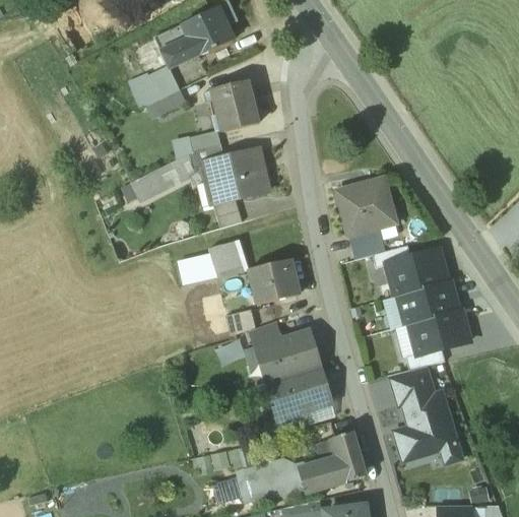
[(149,0),(154,9),(170,0),(149,0)]
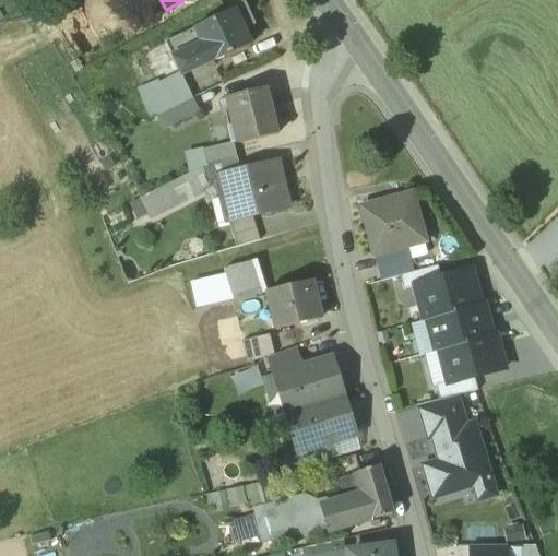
[(234,9),(197,26),(204,45),(213,61),(250,44),(244,30),(237,15),(234,9)]
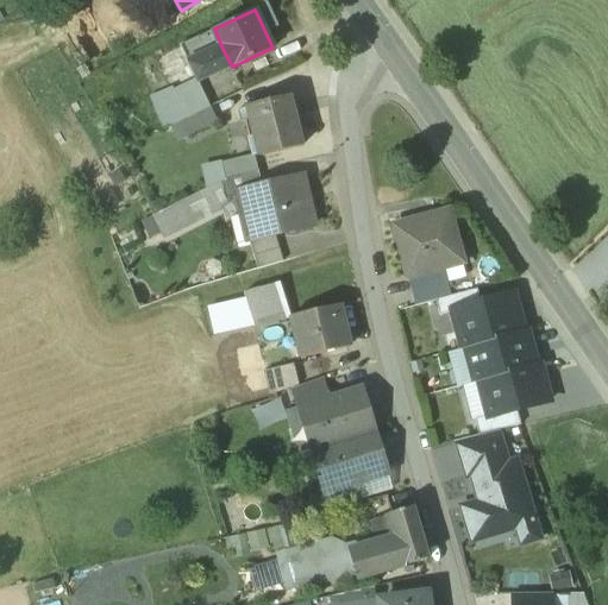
[(273,10),(258,17),(265,32),(280,25),(273,10)]
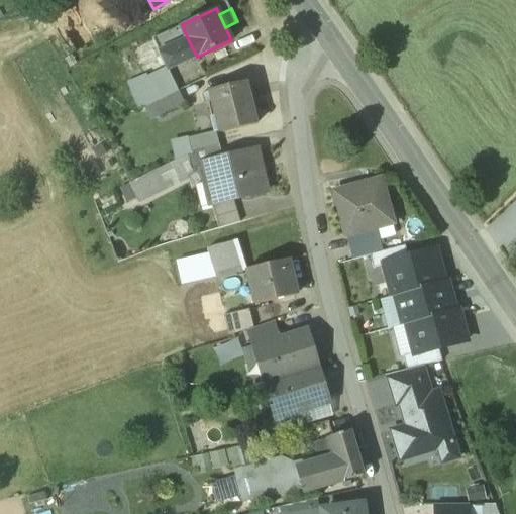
[(182,24),(153,37),(162,54),(189,41),(182,24)]
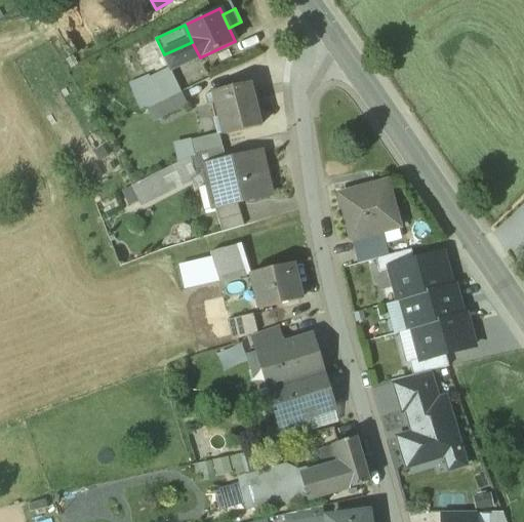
[(156,38),(132,48),(153,91),(175,80),(164,54),(156,38)]
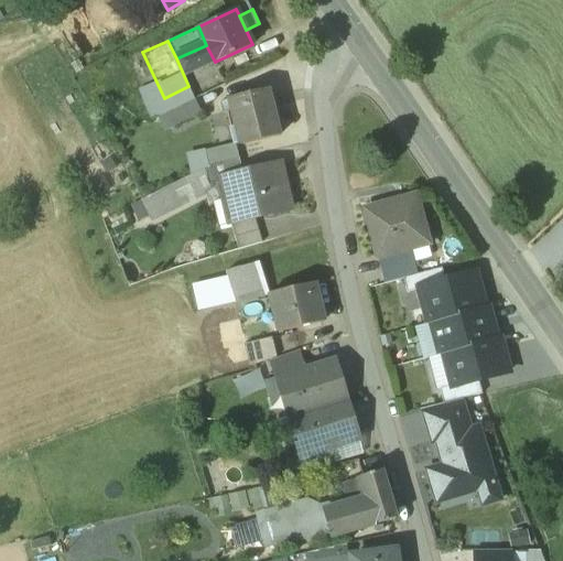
[(188,86),(164,98),(170,109),(195,98),(188,86)]
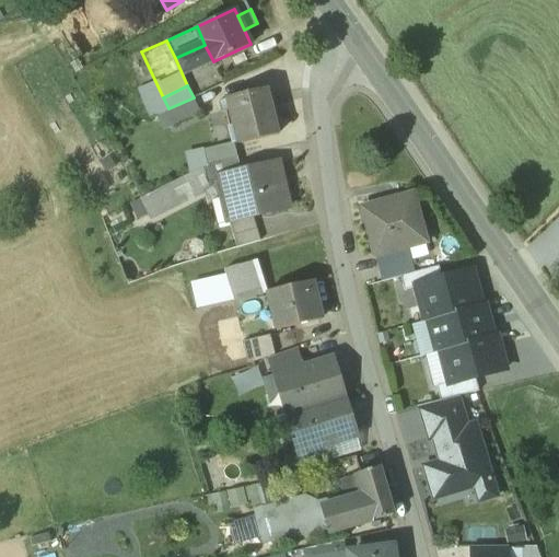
[(267,89),(229,97),(240,142),(278,134),(267,89)]
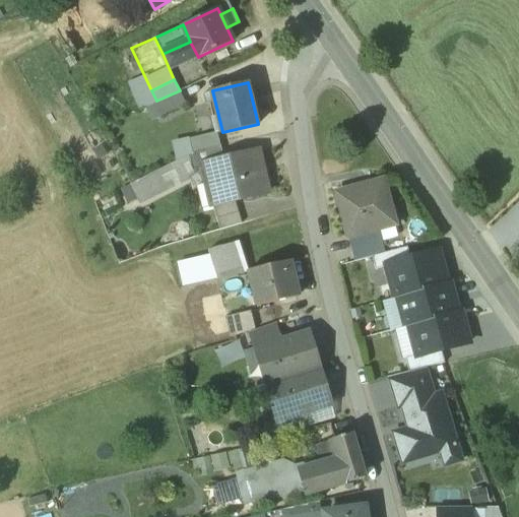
[(180,90),(156,101),(163,114),(186,103),(180,90)]
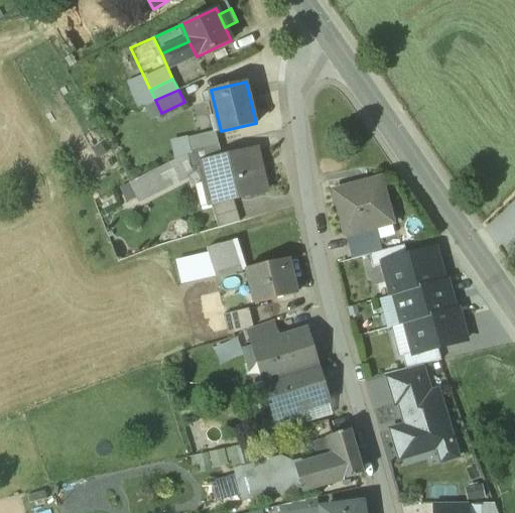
[(215,131),(189,137),(192,149),(218,144),(215,131)]
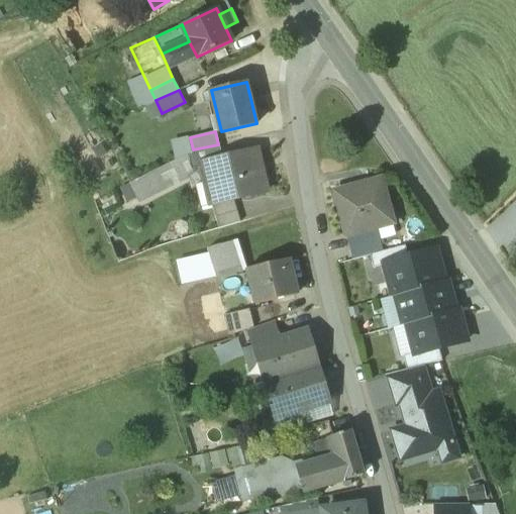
[(218,144),(193,149),(193,150),(189,153),(192,168),(203,165),(202,162),(221,157),(218,144)]
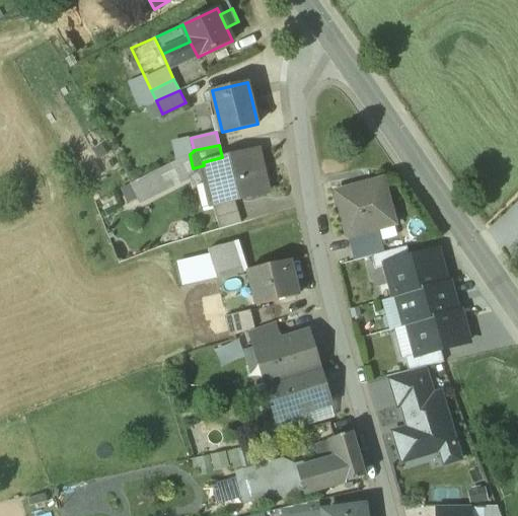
[(222,157),(203,162),(204,165),(213,205),(235,200),(268,192),(264,171),(260,172),(254,150),(222,157)]
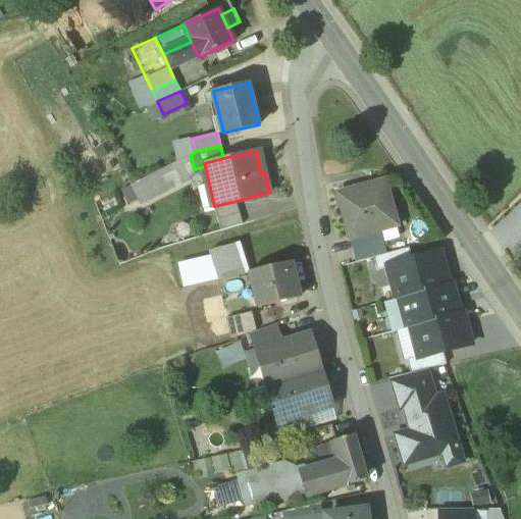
[(184,186),(174,165),(134,185),(143,205),(184,186)]
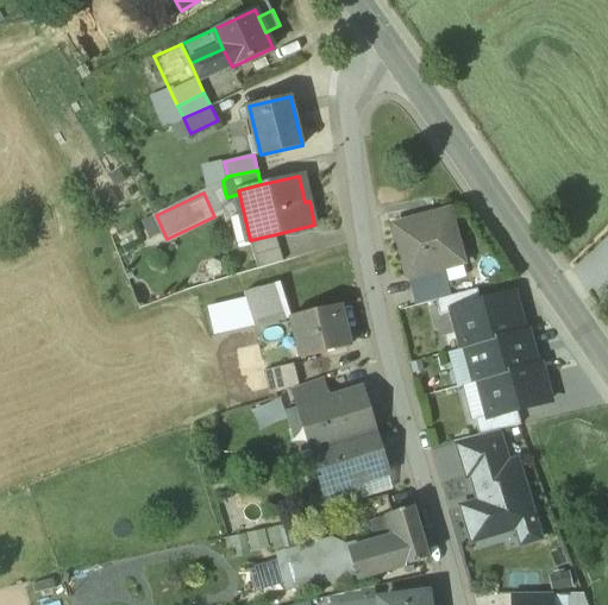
[(450,208),(394,224),(408,276),(444,266),(464,260),(450,208)]
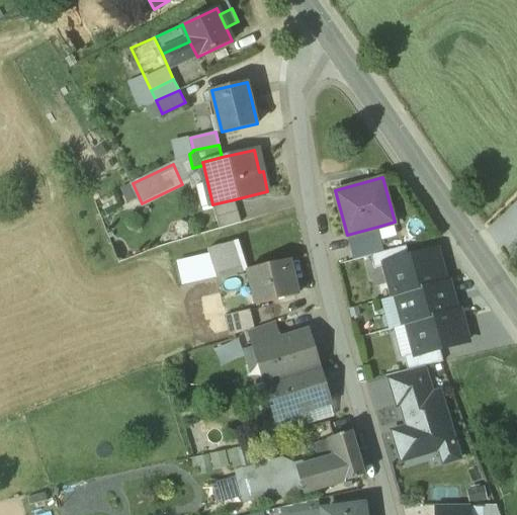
[(235,199),(213,205),(220,227),(242,221),(235,199)]
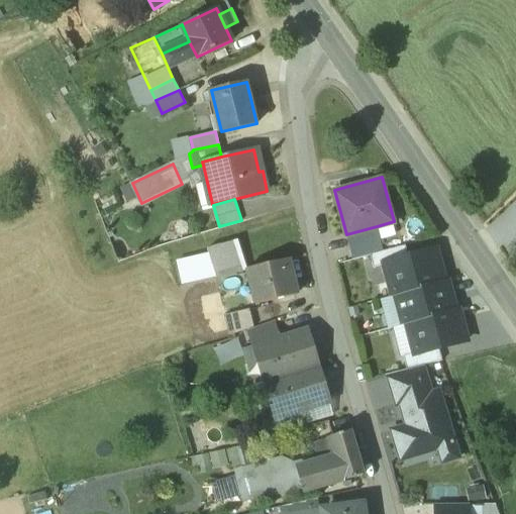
[(377,226),(346,234),(352,258),(371,252),(383,249),(377,226)]
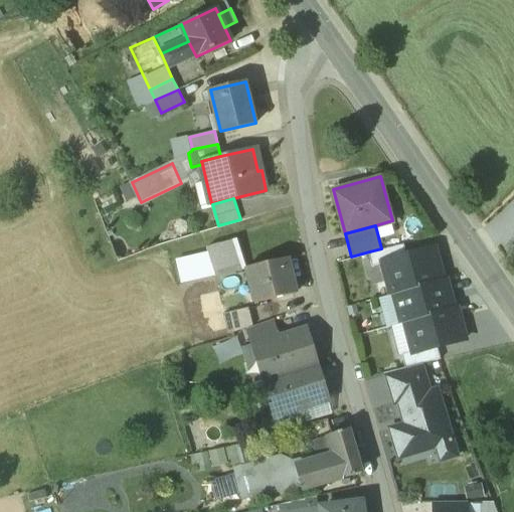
[(234,238),(206,246),(215,274),(245,267),(234,238)]
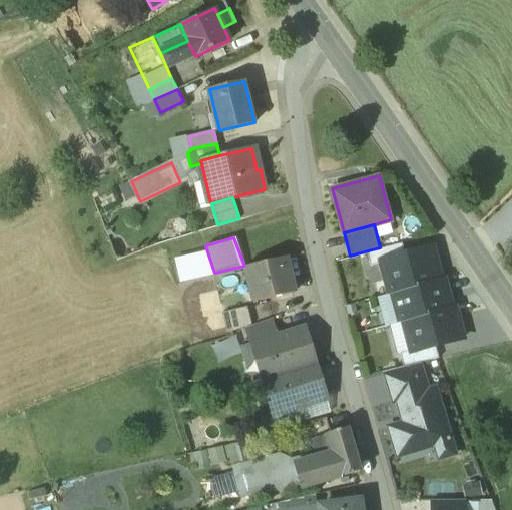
[(382,261),(406,253),(403,241),(380,247),(368,250),(371,264),(382,261)]
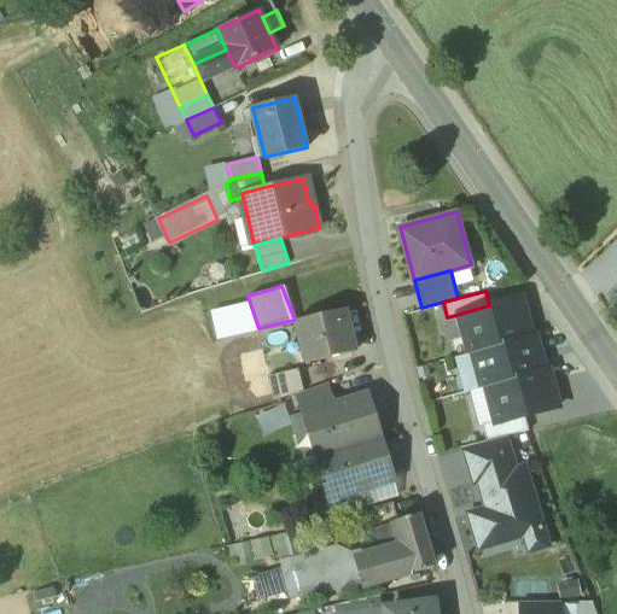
[(531,334),(522,297),(489,305),(460,314),(470,351),(473,350),(531,334)]
